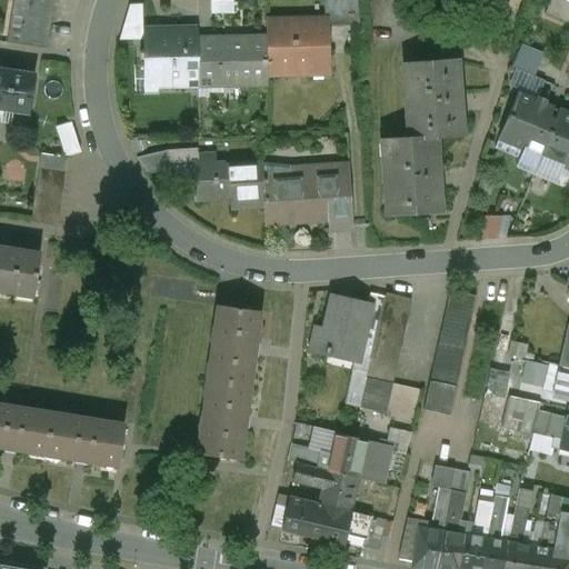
[(27,0),(13,0),(6,43),(20,46),(22,31),(23,18),(26,5),(27,0)]
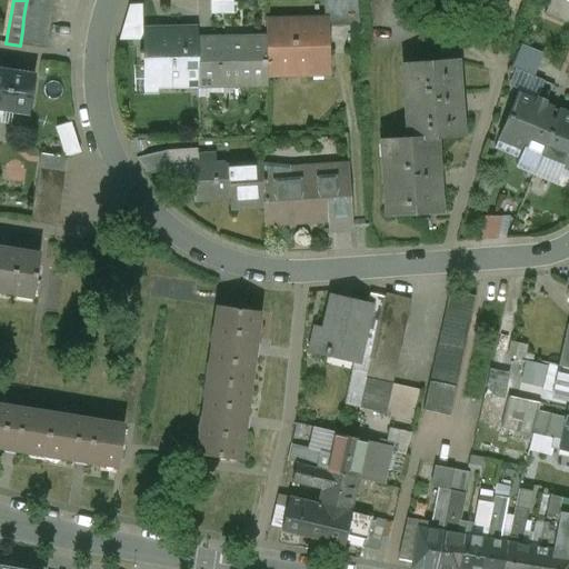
[(340,26),(338,0),(322,0),(323,19),(327,19),(327,27),(340,26)]
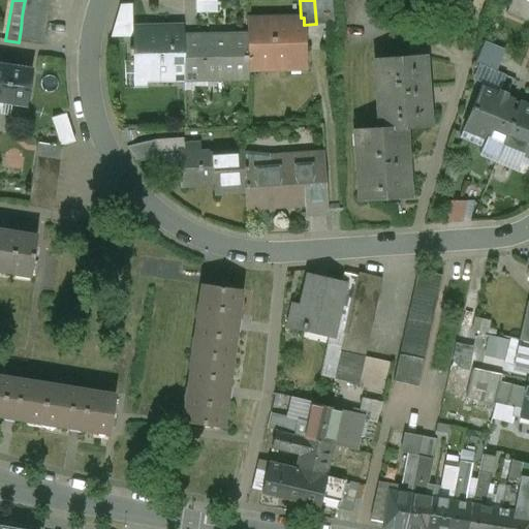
[(49,7),(24,4),(22,17),(47,20),(49,7)]
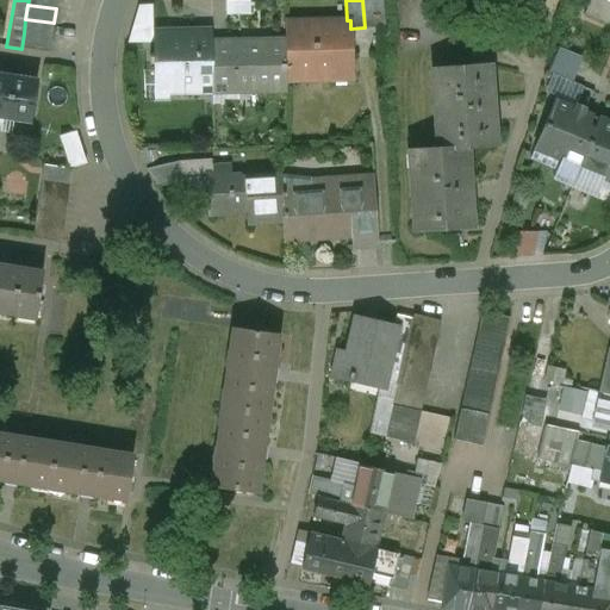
[(54,23),(25,19),(24,33),(51,38),(54,23)]
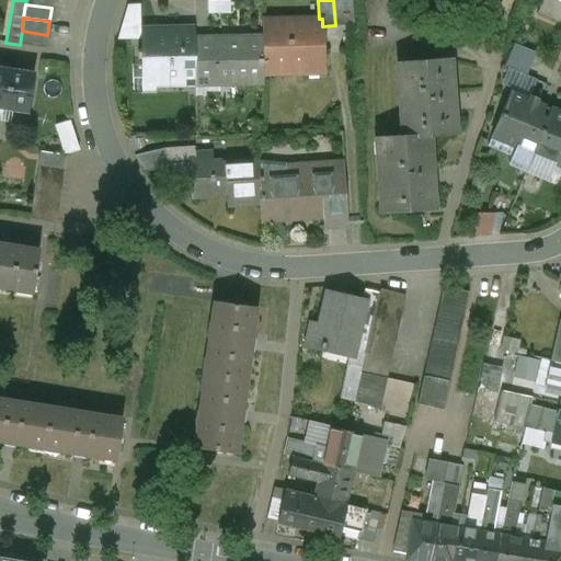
[(319,19),(262,21),(262,38),(263,76),(323,73),(322,26),(322,19),(319,19)]
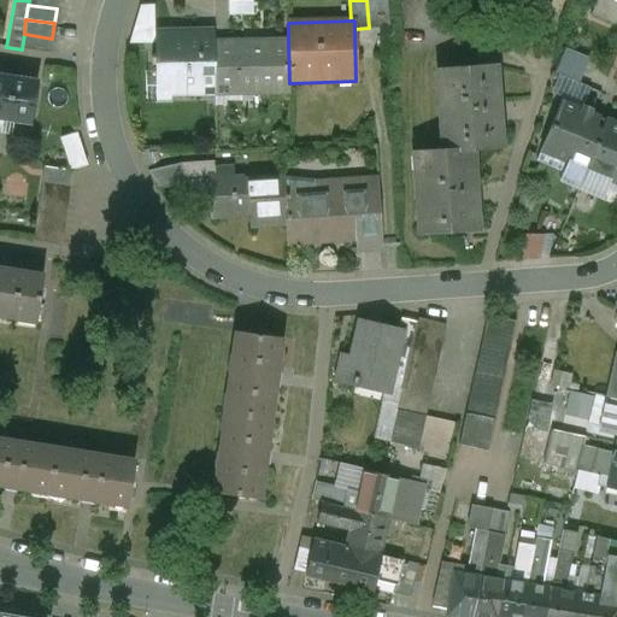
[(213,33),(154,34),(156,87),(171,87),(171,95),(215,94),(213,43),(213,33)]
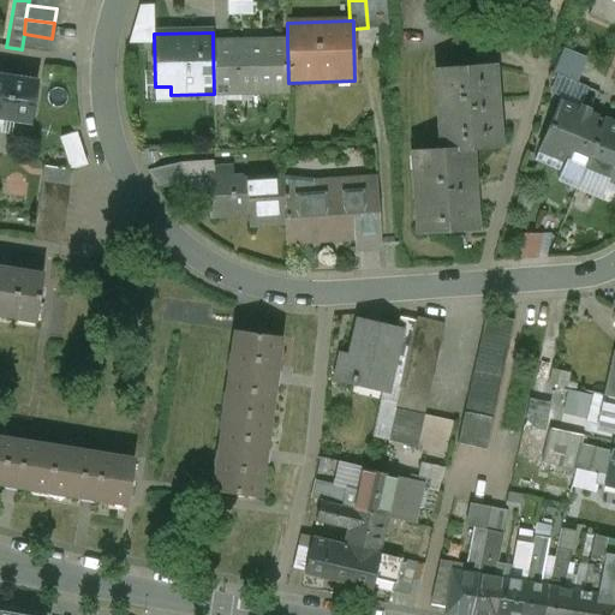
[(52,39),(24,34),(22,49),(49,54),(52,39)]
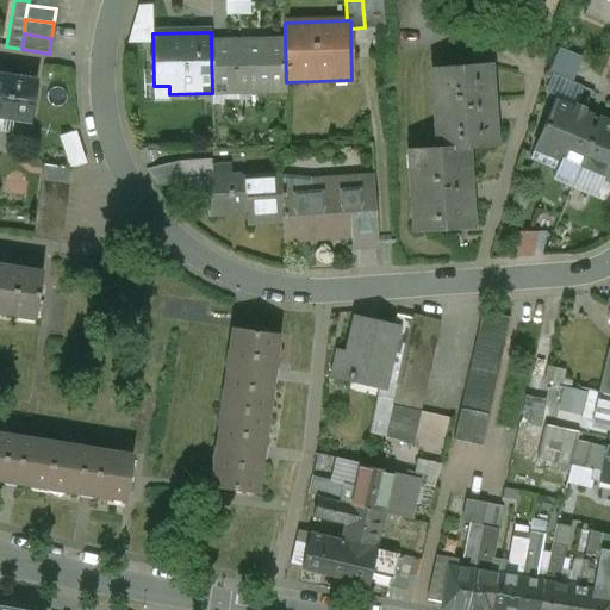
[(285,42),(211,43),(212,93),(286,91),(286,82),(285,42)]
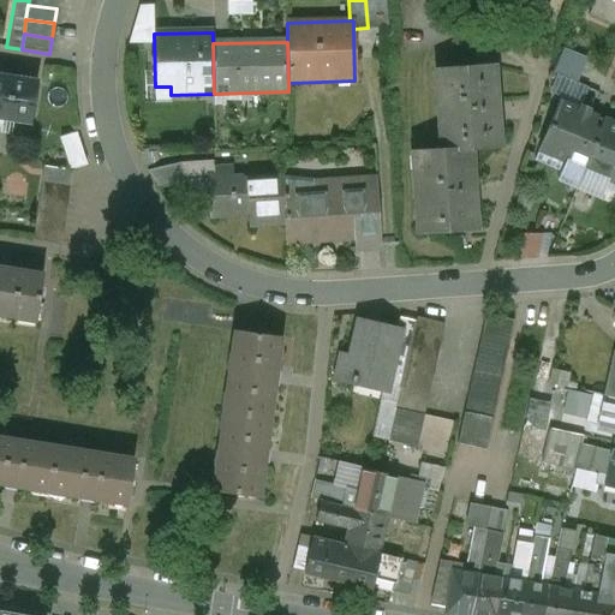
[(439,150),(411,153),(416,233),(471,230),(466,149),(496,147),(491,65),(434,69),(439,150)]
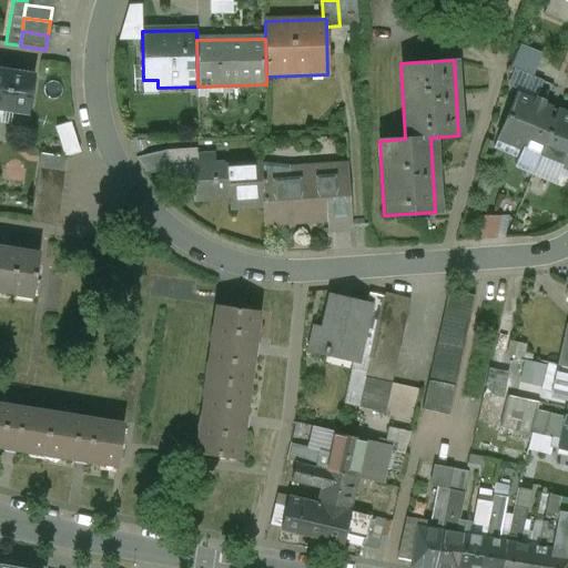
[(555,71),(533,61),(527,74),(549,84),(555,71)]
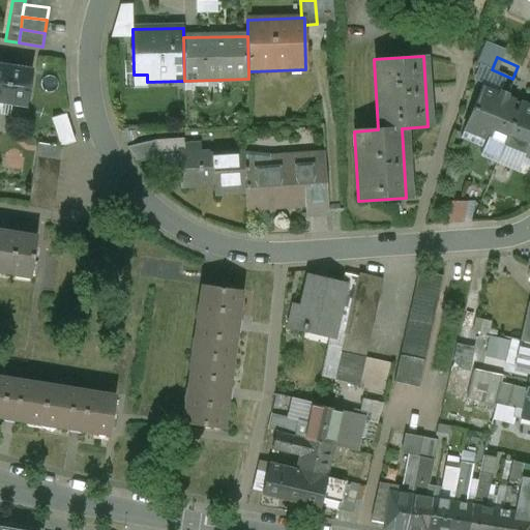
[(30,71),(0,67),(0,101),(25,106),(30,71)]
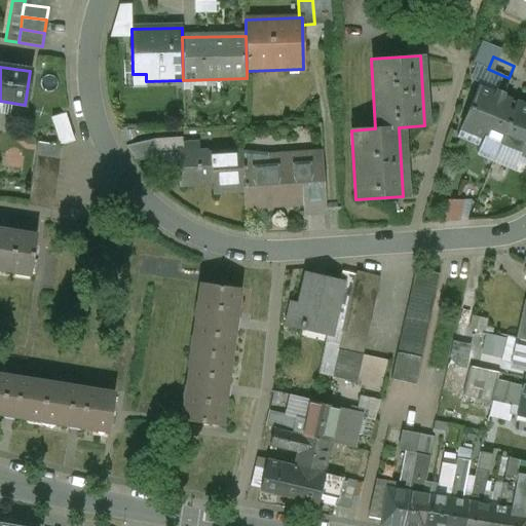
[(496,95),(478,87),(460,128),(499,145),(515,108),(494,99),(496,95)]
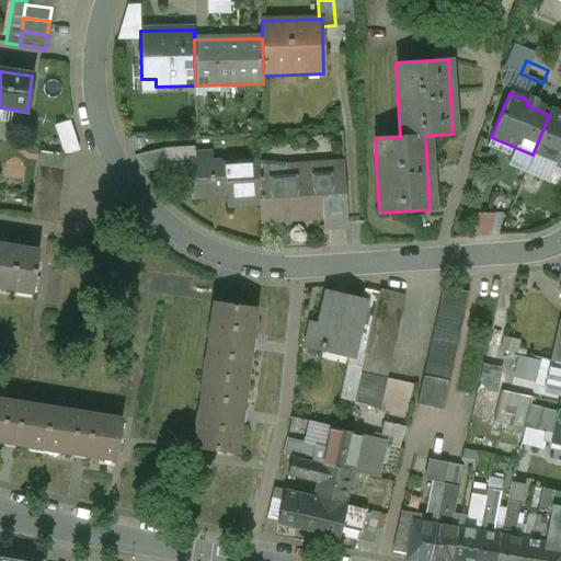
[(560,119),(549,115),(533,155),(526,171),(548,180),(554,163),(560,165),(560,119)]
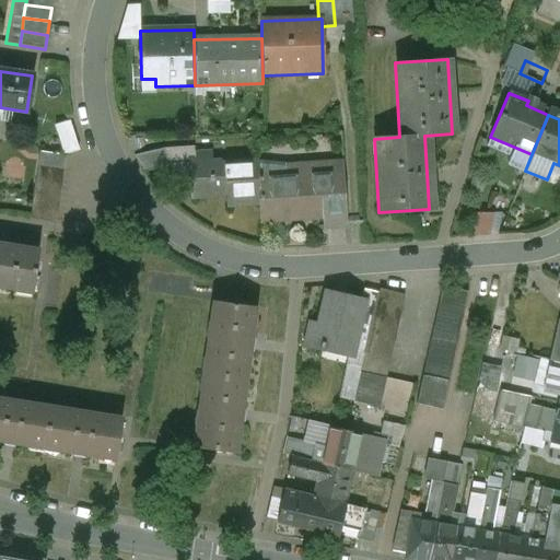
[(76,120),(60,123),(65,150),(80,148),(76,120)]
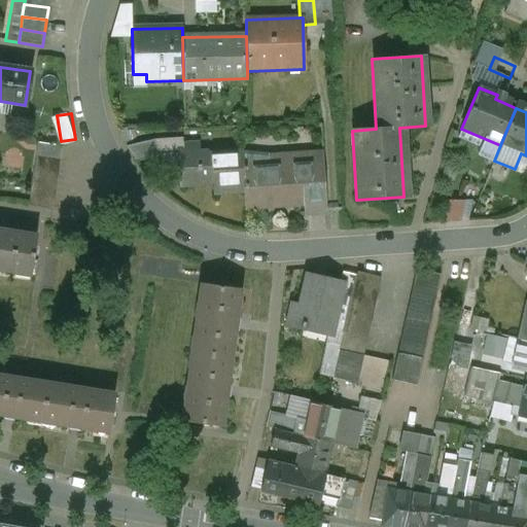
[(183,138),(155,140),(157,175),(180,173),(178,151),(183,151),(183,138)]
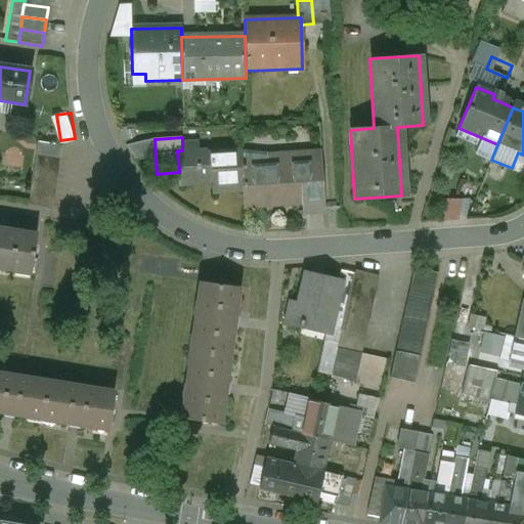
[(60,146),(36,143),(35,155),(58,159),(60,146)]
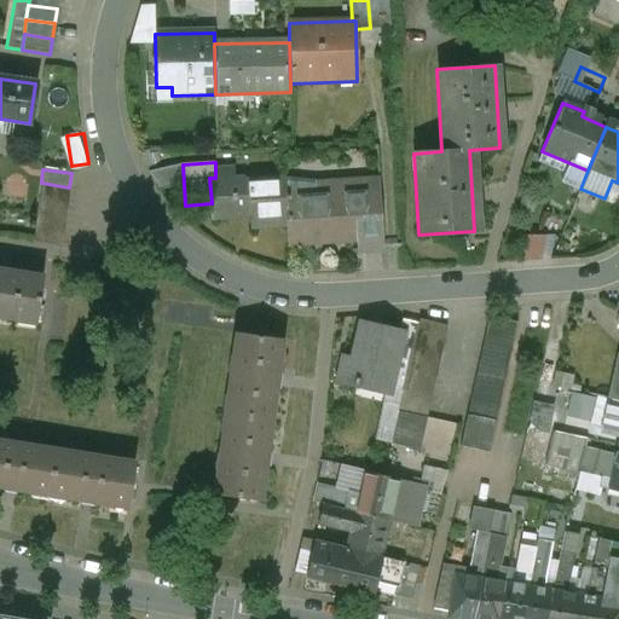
[(284,180),(233,184),(233,177),(215,178),(209,178),(212,203),(212,218),(236,215),(236,212),(250,210),(252,227),(287,225),(285,198),(284,180)]
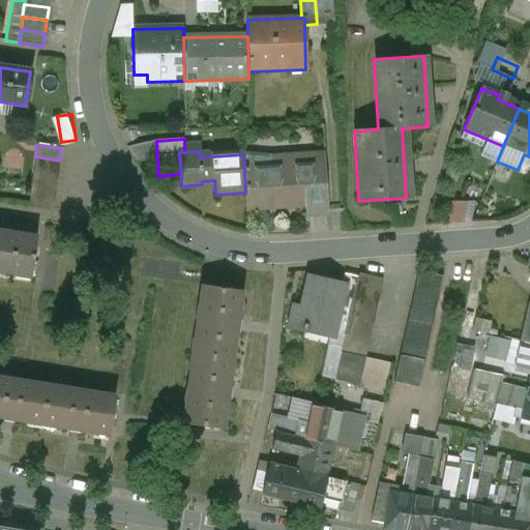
[(324,154),(301,156),(302,166),(303,166),(305,205),(304,205),(305,215),(327,213),(324,154)]
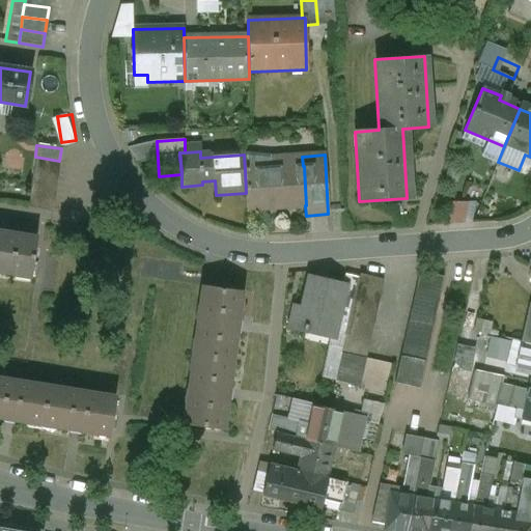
[(303,166),(245,170),(246,193),(247,210),(305,205),(306,205),(304,166),(303,166)]
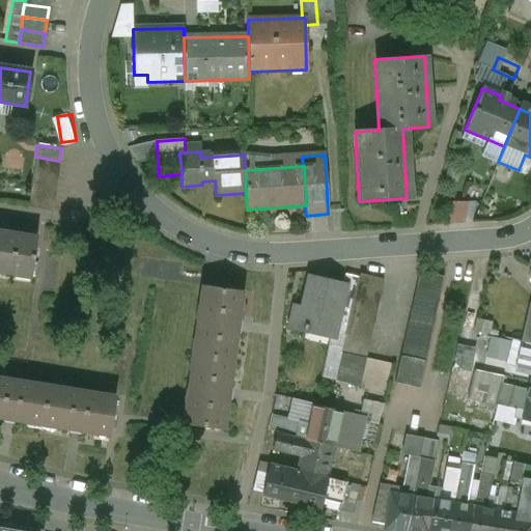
[(454,219),(475,219),(476,202),(455,201),(454,219)]
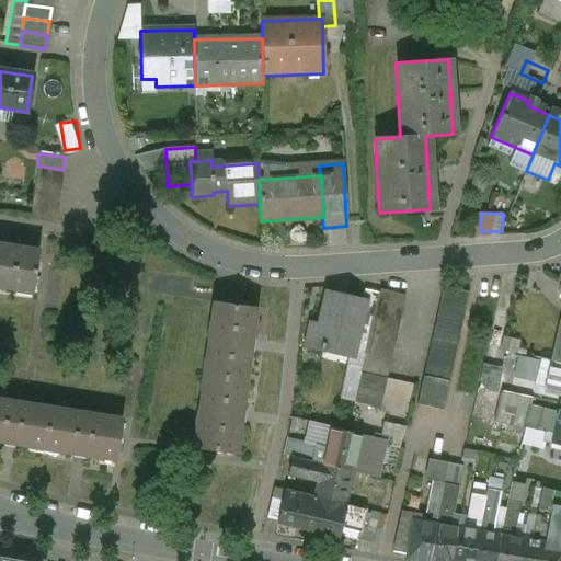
[(37,251),(0,244),(0,289),(31,295),(37,251)]
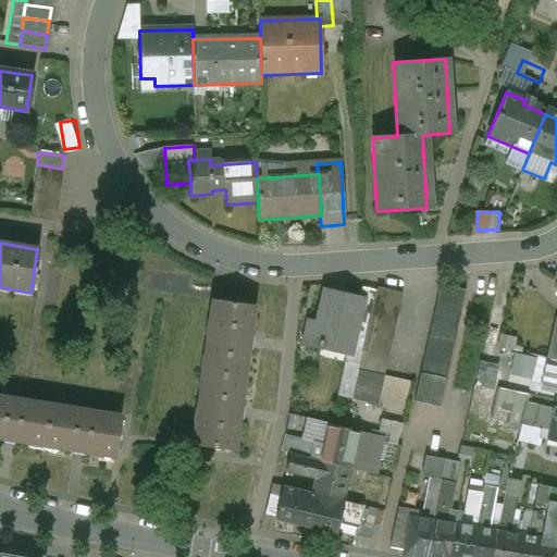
[(401,294),(376,287),(375,292),(371,313),(396,319),(401,294)]
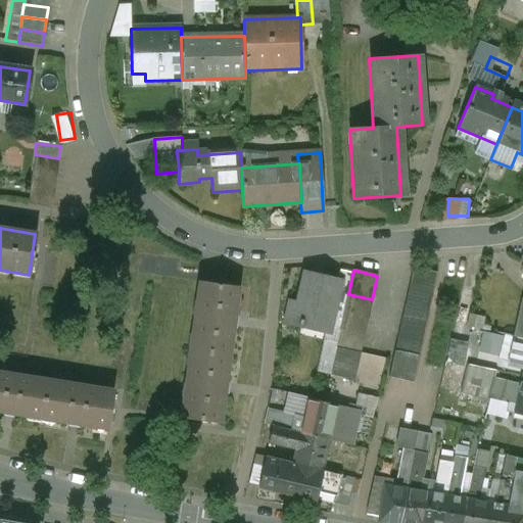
[(352,274),(339,271),(336,283),(342,284),(331,328),(340,330),(342,318),(345,305),(348,294),(352,274)]
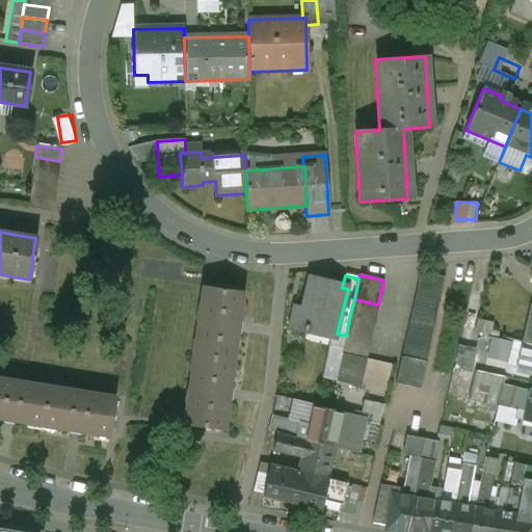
[(326,286),(310,282),(303,308),(292,304),(287,327),(306,333),(308,326),(337,334),(348,289),(342,288),(326,284),(326,286)]
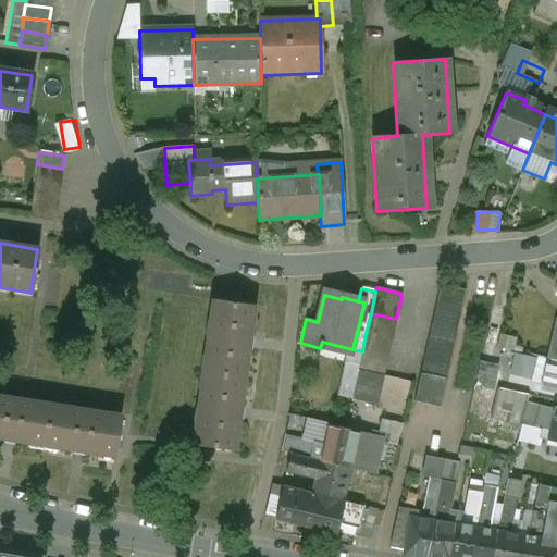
[(254,307),(210,300),(189,445),(233,452),(254,307)]
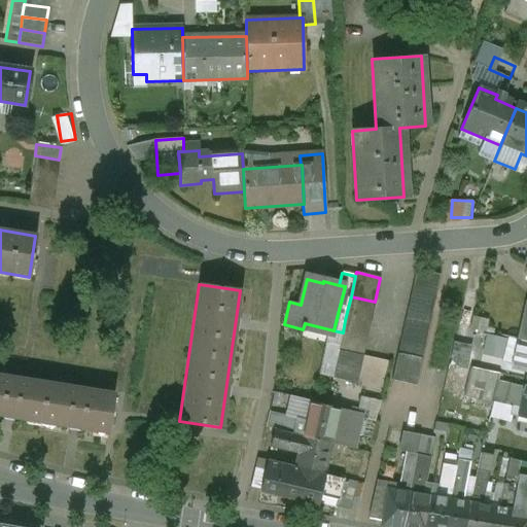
[(434,299),(411,293),(408,306),(432,311),(434,299)]
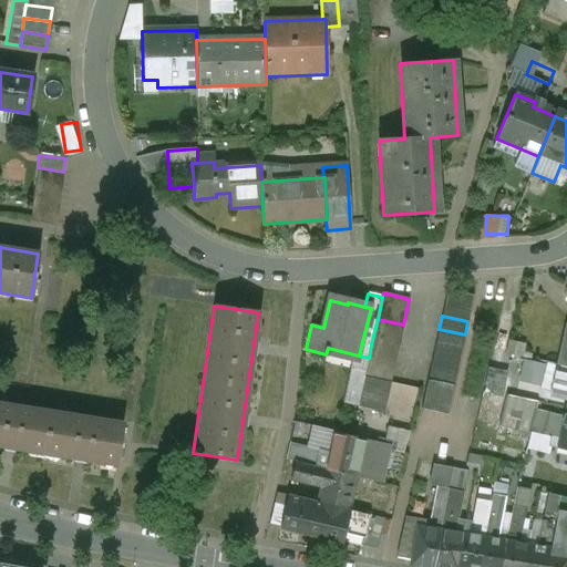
[(403,325),(378,319),(374,331),(401,338),(403,325)]
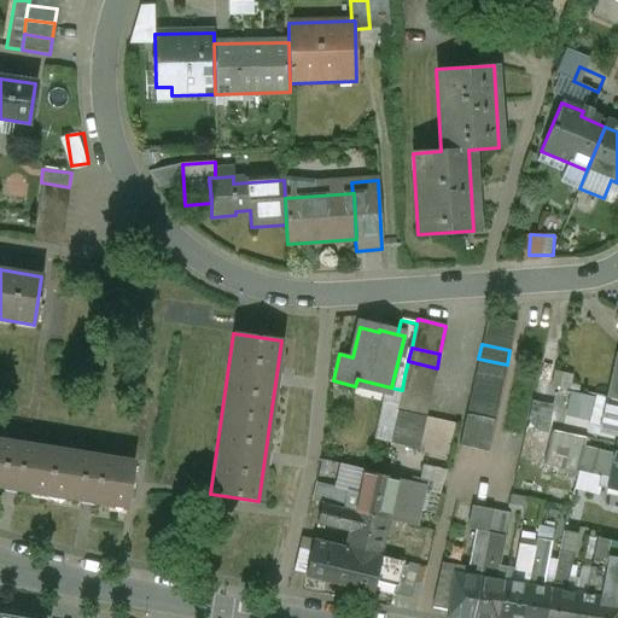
[(507,365),(478,359),(472,386),(500,394),(507,365)]
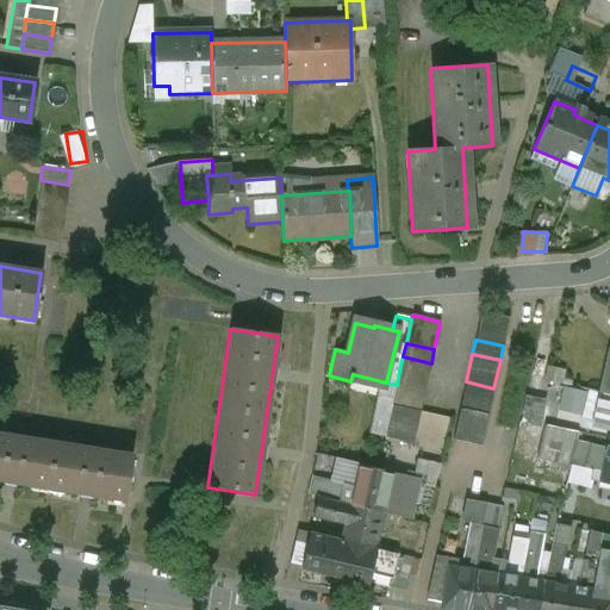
[(431,363),(403,356),(399,371),(428,377),(431,363)]
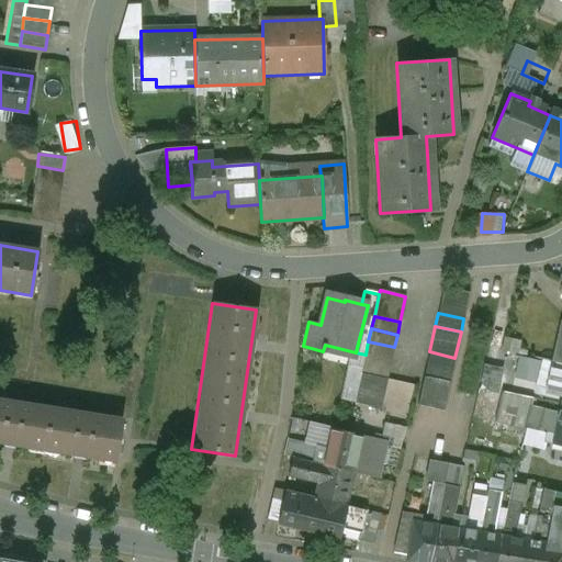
[(394,347),(368,341),(366,355),(361,373),(386,380),(394,347)]
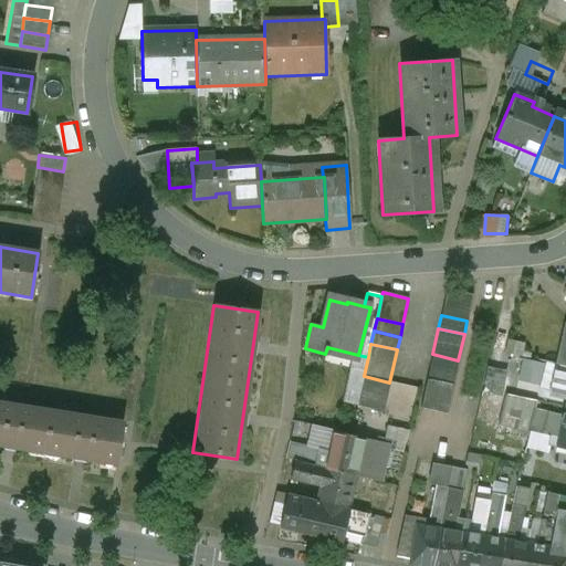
[(458,360),(432,354),(429,367),(456,373),(458,360)]
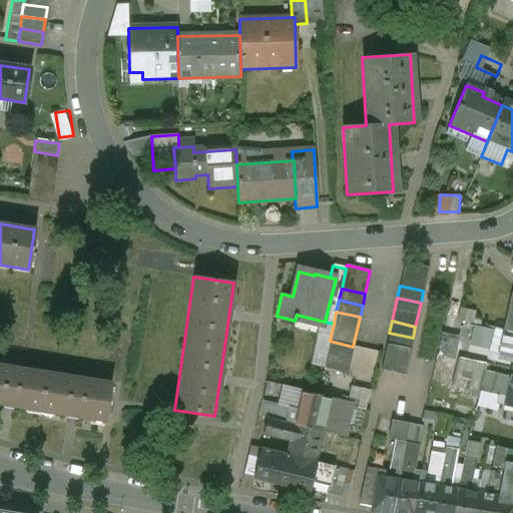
[(512,333),(511,333),(506,332),(499,359),(512,362),(512,333)]
